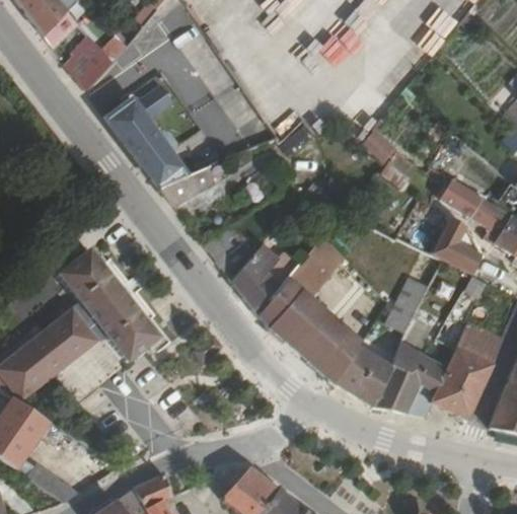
[(16,0),(44,35),(67,9),(58,0),(16,0)]
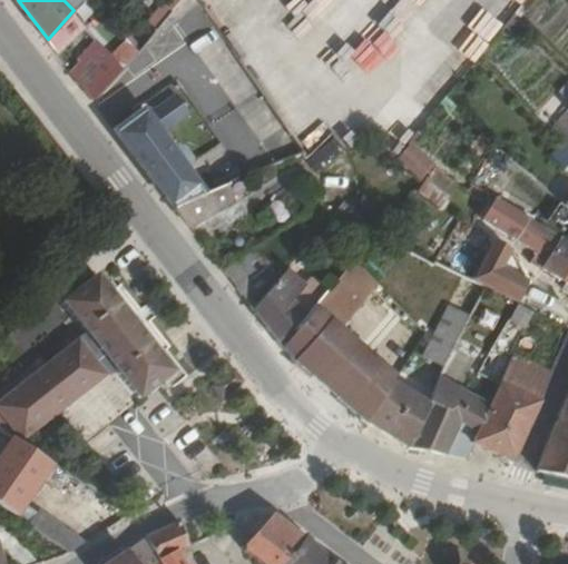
[(85,0),(84,1),(97,16),(103,10),(92,0),(85,0)]
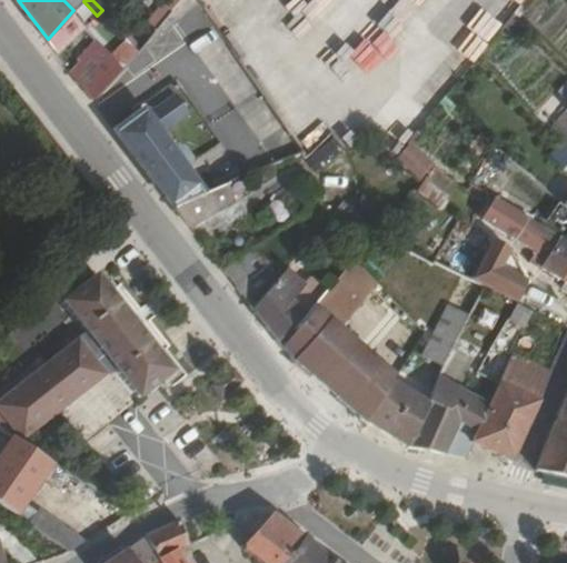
[(111,52),(123,66),(140,48),(129,37),(111,52)]
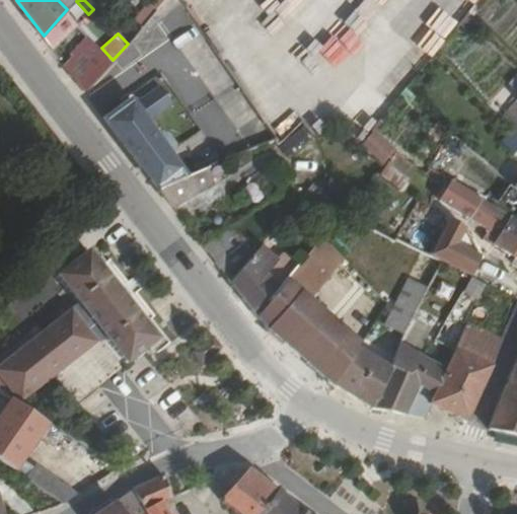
[(90,35),(65,62),(74,74),(100,46),(90,35)]
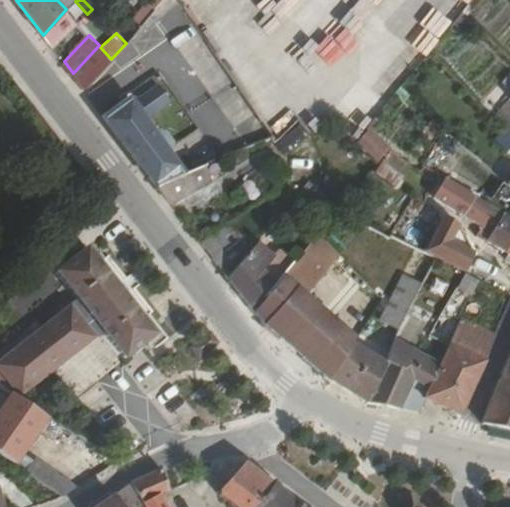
[(99,45),(73,73),(84,88),(111,59),(100,47),(99,45)]
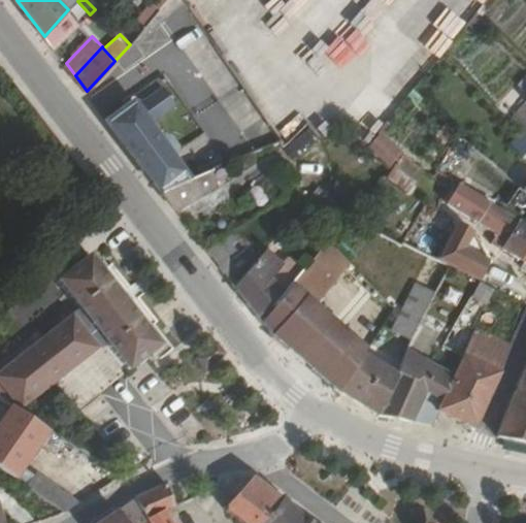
[(402,90),(418,71),(400,56),(384,73),(402,90)]
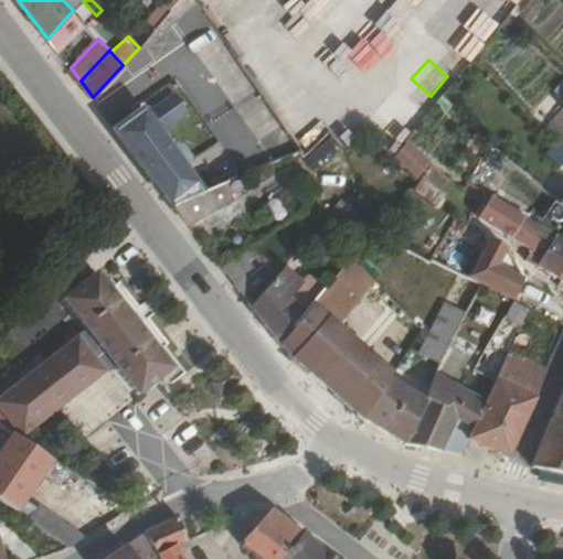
[(142,105),(116,127),(176,203),(225,182),(240,175),(232,159),(194,179),(184,165),(188,161),(189,156),(182,147),(176,143),(171,146),(161,131),(190,110),(176,88),(147,111),(142,105)]
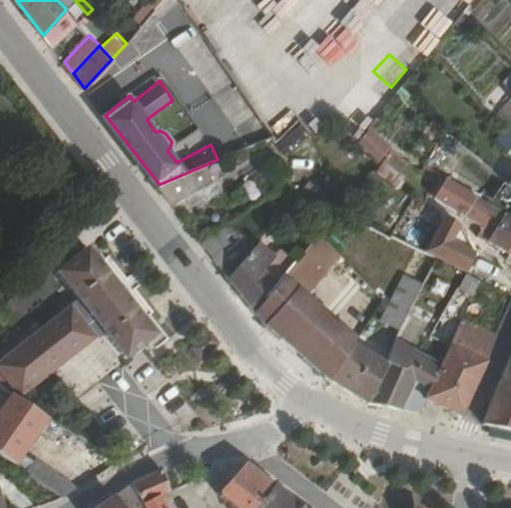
[(439,123),(431,114),(423,122),(433,131),(439,123)]
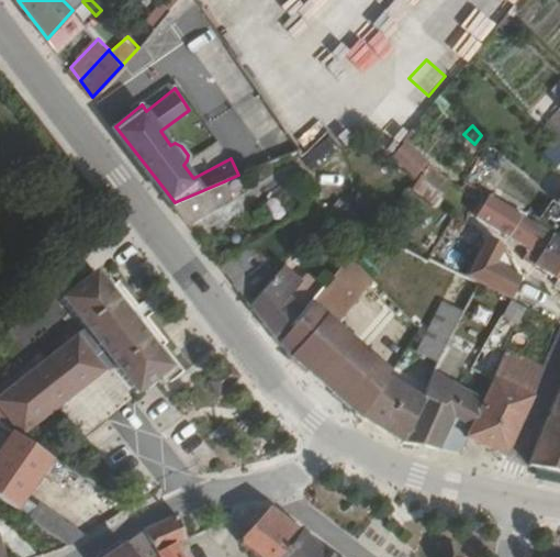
[(326,133),(303,154),(314,166),(337,145),(326,133)]
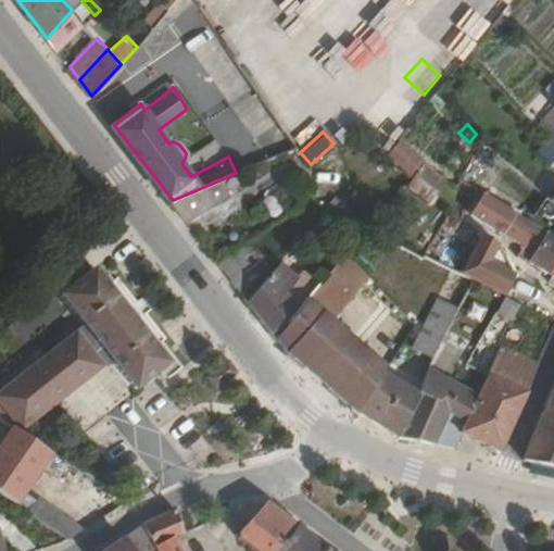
[(403,134),(388,152),(411,174),(423,158),(424,155),(403,134)]
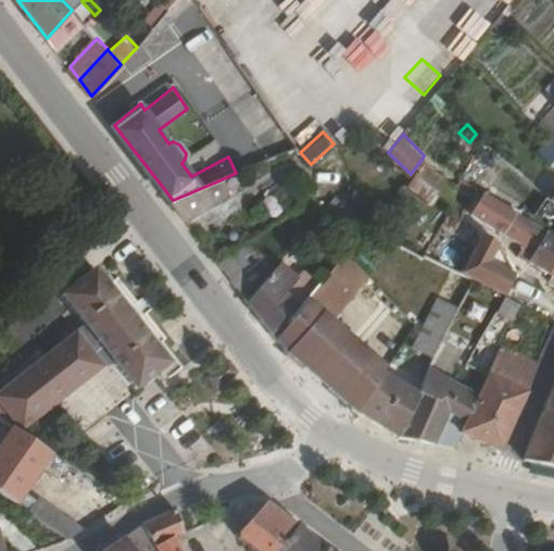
[(553,137),(540,150),(552,161),(553,160),(553,137)]
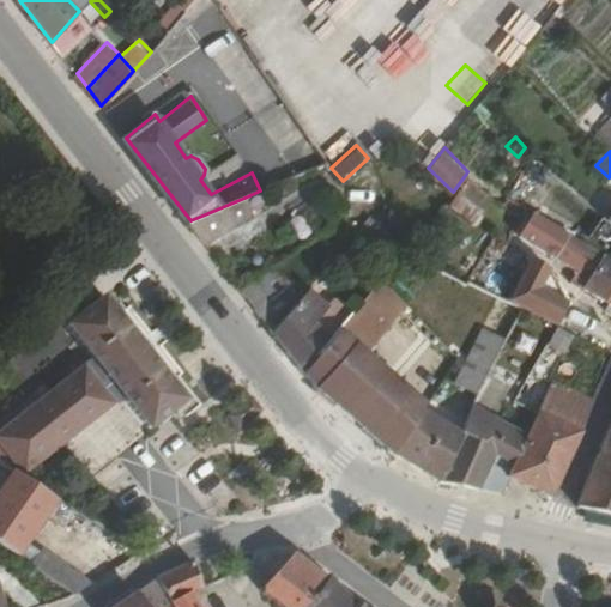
[(453,192),(446,200),(473,220),(494,193),(466,174),(453,192)]
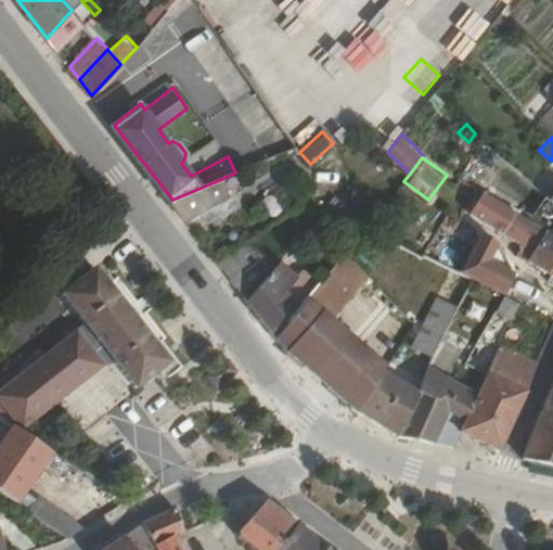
[(221,179),(172,200),(185,218),(229,196),(221,179)]
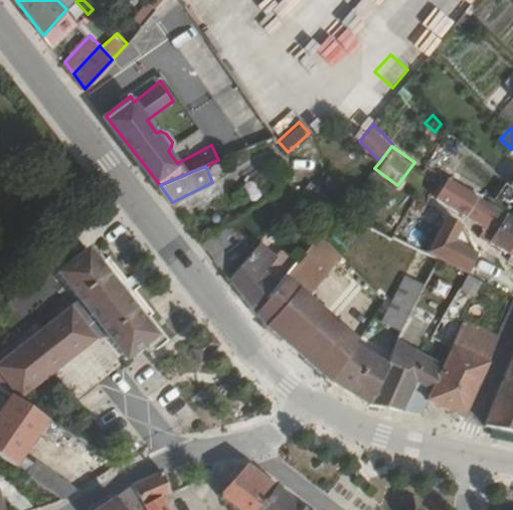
[(458,167),(451,177),(468,188),(479,195),(481,196),(487,186),(458,167)]
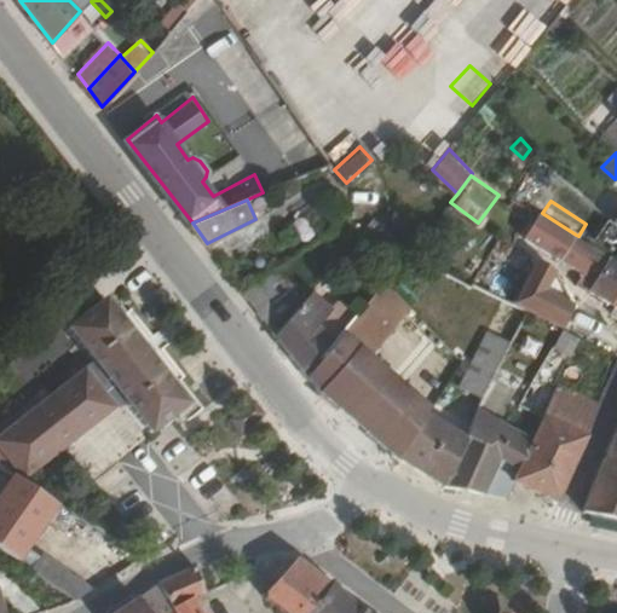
[(542,213),(528,235),(549,250),(563,226),(542,213)]
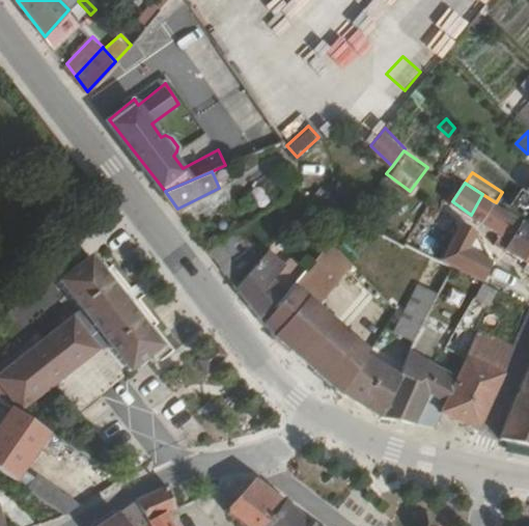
[(482,194),(471,215),(481,221),(494,201),(482,194)]
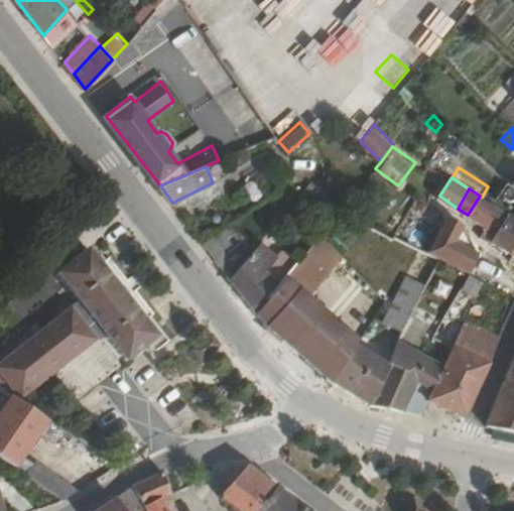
[(492,239),(509,213),(482,197),(480,196),(468,215),(485,227),(480,236),(490,242),(492,239)]
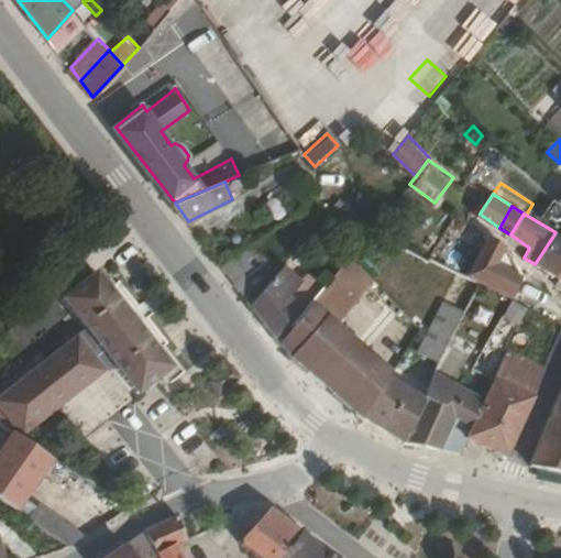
[(466,274),(513,296),(520,276),(505,242),(488,231),(466,274)]
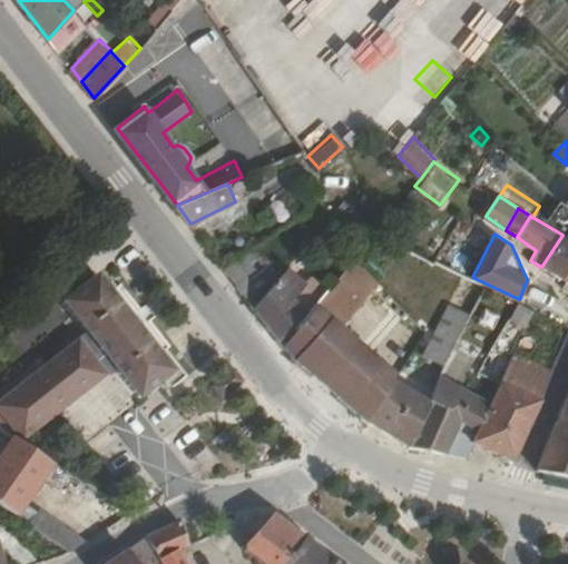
[(567,238),(562,235),(544,264),(565,277),(567,271),(567,238)]
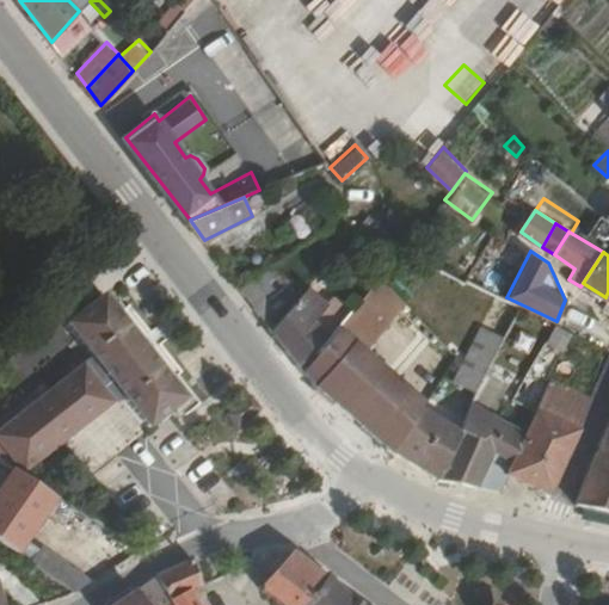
[(272,265),(243,289),(258,310),(287,283),(272,265)]
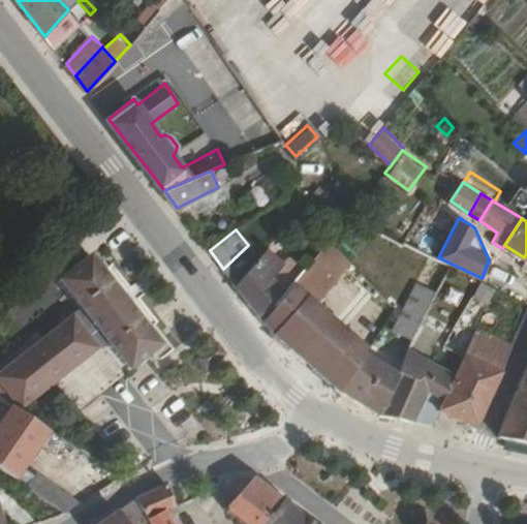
[(306,267),(262,318),(278,339),(342,391),(367,352),(377,336),(312,298),(351,260),(331,238),(315,256),(306,267)]
